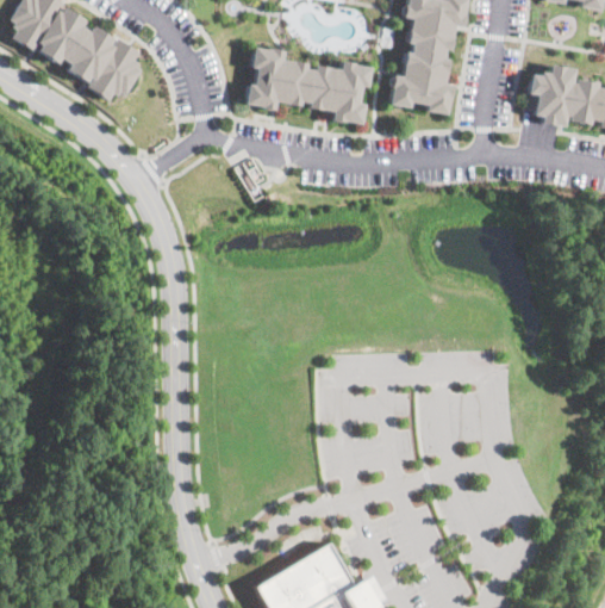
[(61,0),(66,4),(60,10),(66,13),(70,6),(87,20),(83,25),(93,32),(98,26),(117,41),(119,38),(130,47),(131,44),(142,53),(137,60),(142,63),(139,67),(145,70),(128,95),(123,92),(120,97),(116,93),(111,101),(89,87),(95,78),(95,76),(91,82),(79,73),(78,75),(69,69),(73,64),(63,57),(58,63),(41,50),(44,45),(39,42),(33,50),(16,36),(19,30),(14,26),(17,23),(12,19),(26,0),(61,0)]
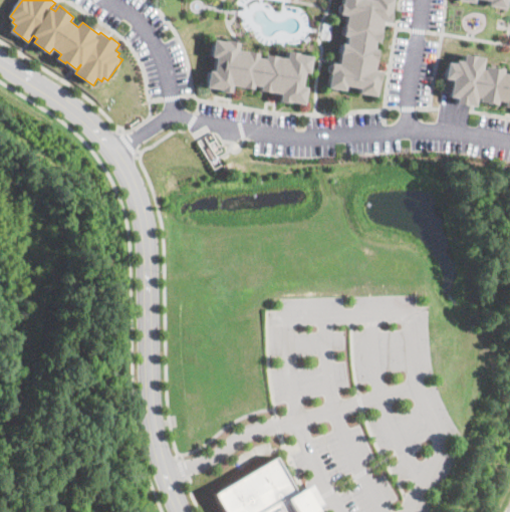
[(394,0),(393,13),(394,13),(393,23),(384,22),(380,42),(375,41),(375,44),(377,44),(376,49),(380,49),(376,71),(383,72),(381,82),(379,81),(377,96),(360,93),(361,88),(347,86),(346,91),(330,88),(332,73),(330,73),(332,63),(340,64),(343,44),(347,45),(348,37),(343,36),(345,25),(347,25),(349,16),(341,15),(343,4),(344,4),(344,0),(394,0)]
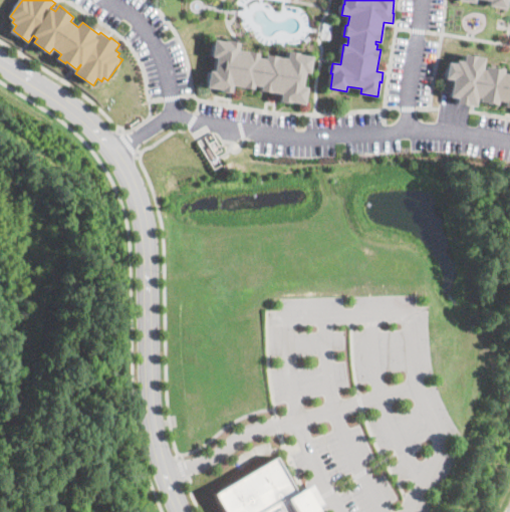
[(505,0),(504,8),(488,5),(489,1),(482,0),(474,0),(474,3),(458,0),(505,0)]
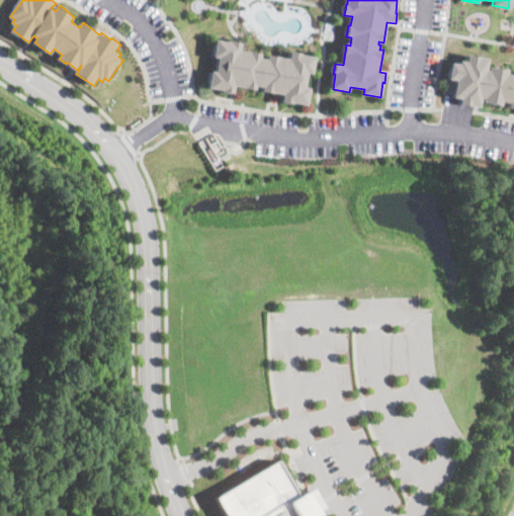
[(339,25),(336,41),(328,39),(330,24),(339,25)]
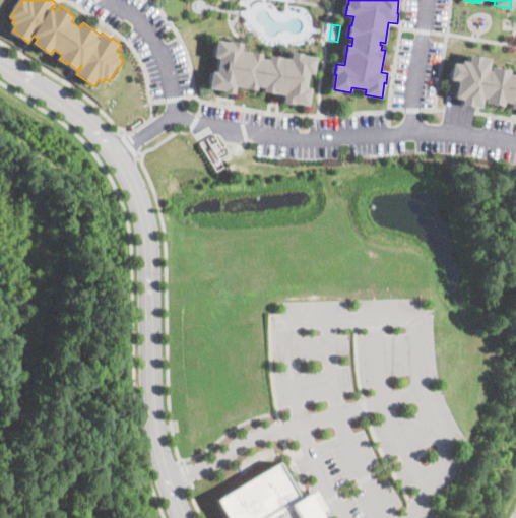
[(220,41),(234,43),(235,42),(245,43),(244,51),(264,54),(263,58),(270,60),(271,55),(293,60),(294,52),(305,54),(305,55),(319,58),(316,75),(311,74),(309,88),(313,88),(310,106),(296,104),(296,106),(285,104),(286,94),(276,92),(276,94),(265,92),(266,87),(259,86),(259,90),(238,86),(236,94),(226,92),(226,91),(212,89),(215,71),(219,72),(221,59),(217,58),(220,41)]
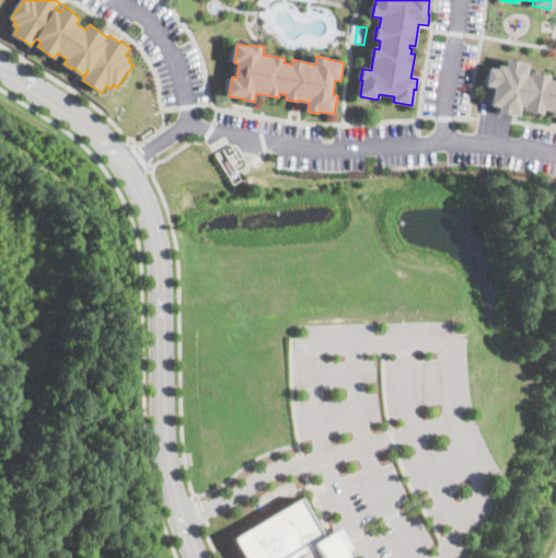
[(529,62),(525,76),(528,77),(529,72),(540,74),(540,73),(548,74),(548,80),(555,81),(555,116),(551,115),(551,112),(543,111),(542,115),(531,113),(531,112),(522,109),(523,106),(520,106),(518,116),(498,113),(499,107),(489,105),(494,88),(484,85),(487,69),(497,70),(498,66),(505,67),(506,59),(529,62)]
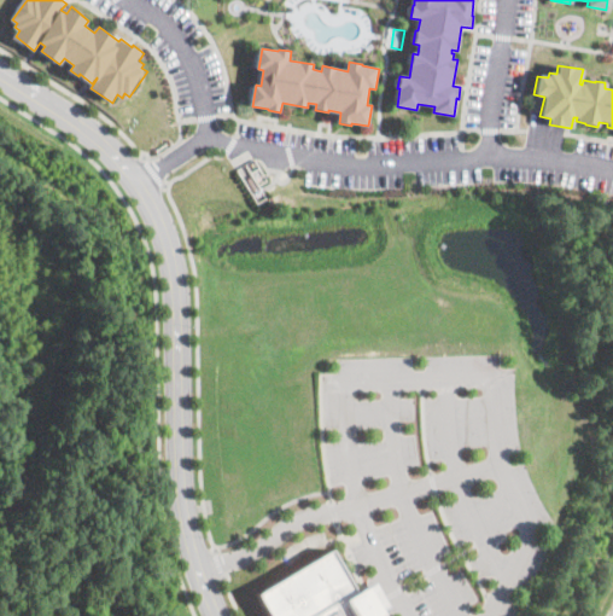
[(333,550),(360,594),(374,585),(391,614),(389,615),(272,615),(260,596),(333,550)]
